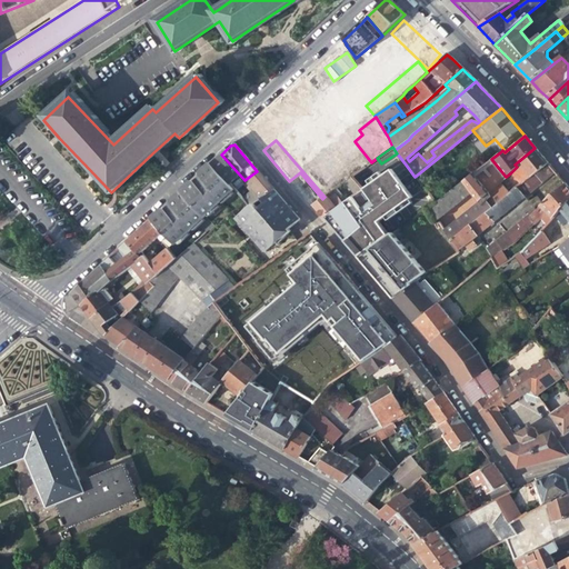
[(511,172),(520,183),(547,162),(541,156),(535,148),(515,165),(517,167),(511,172)]
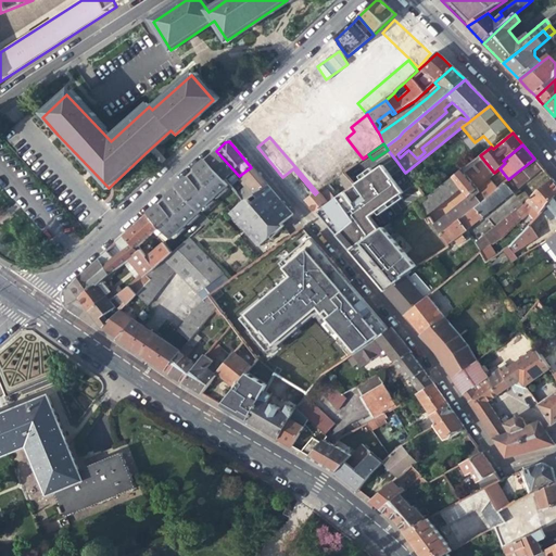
[(230,187),(240,178),(239,176),(216,151),(213,153),(206,160),(229,186),(230,187)]
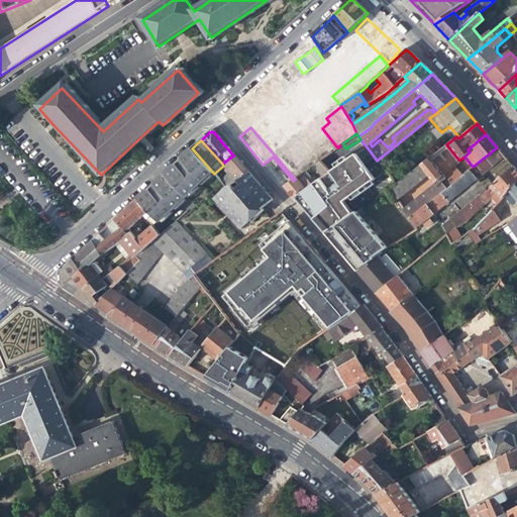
[(428,159),(430,162),(445,149),(442,146),(428,159)]
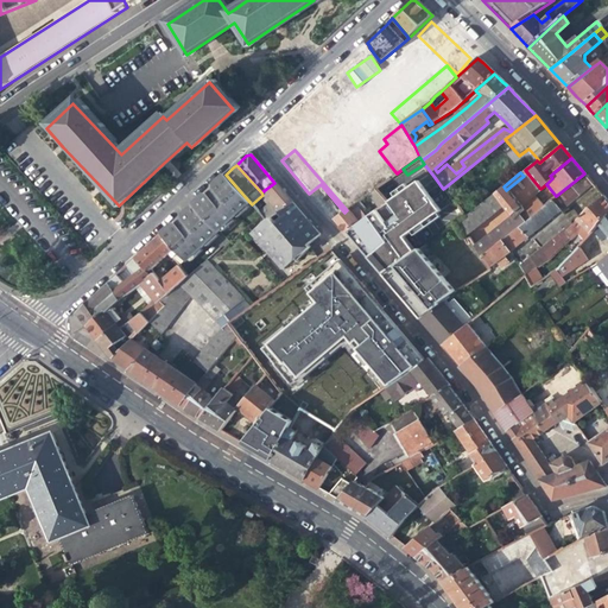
[(589,179),(584,173),(556,196),(551,200),(559,210),(591,183),(589,179)]
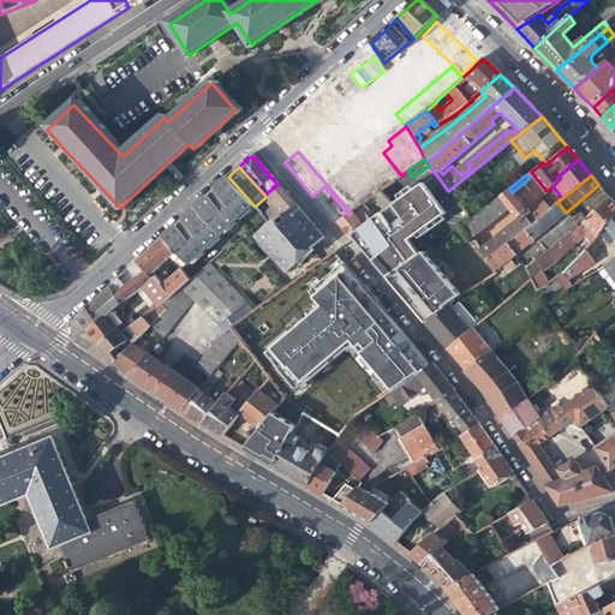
[(240,216),(254,206),(228,177),(225,180),(216,187),(240,216)]
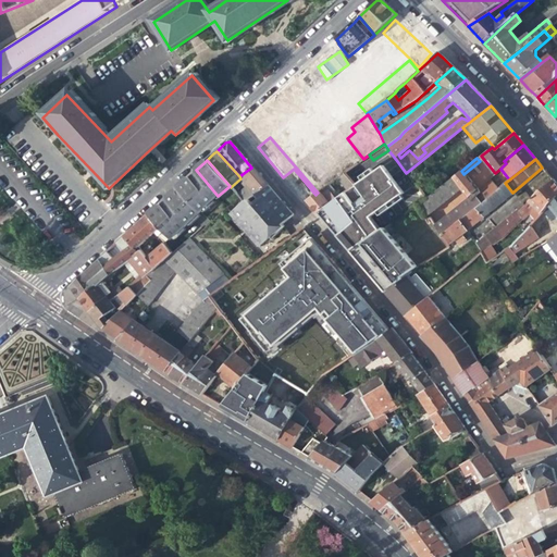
[(397,161),(318,217),(327,227),(338,239),(344,245),(419,192),(406,173),(397,161)]
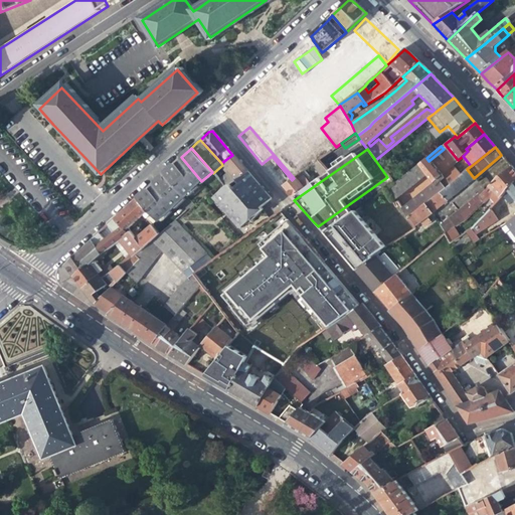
[(330,152),(318,161),(327,172),(331,169),(332,155),(330,152)]
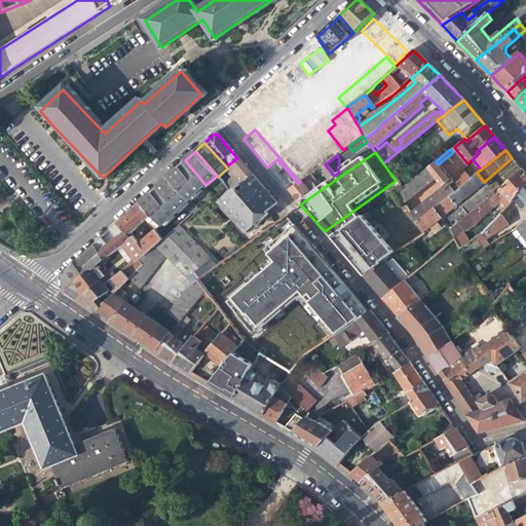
[(238,173),(234,176),(240,183),(252,176),(243,166),(237,158),(230,163),(238,173)]
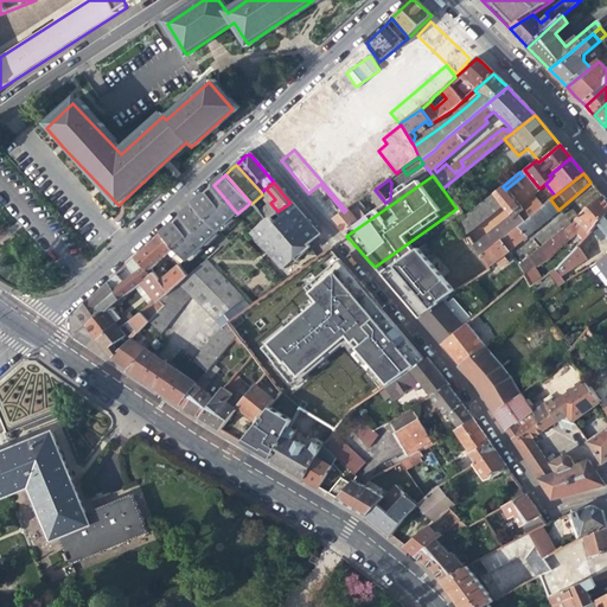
[(332,221),(344,212),(320,184),(308,193),(332,221)]
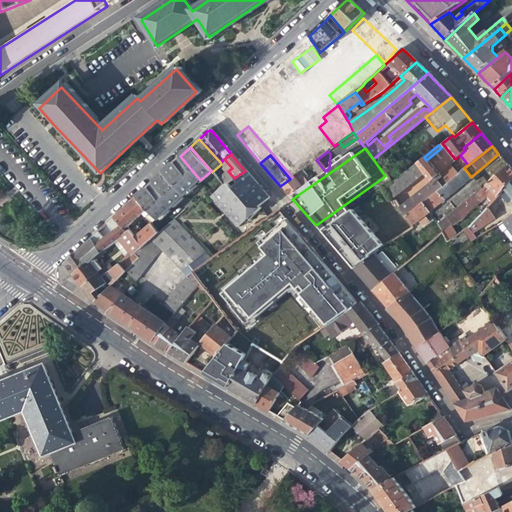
[(191,189),(200,180),(180,156),(178,158),(170,165),(184,180),(191,189)]
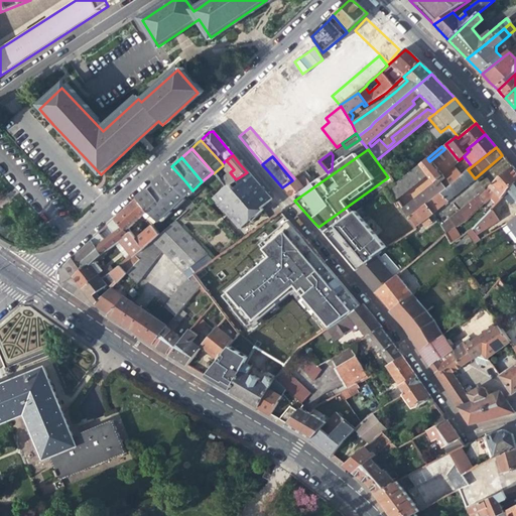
[(223,165),(230,172),(234,169),(226,160),(222,163),(223,165)]
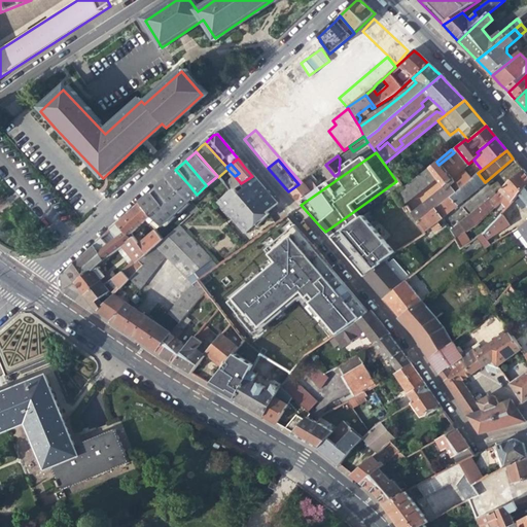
[(328,181),(335,176),(325,165),(319,169),(328,181)]
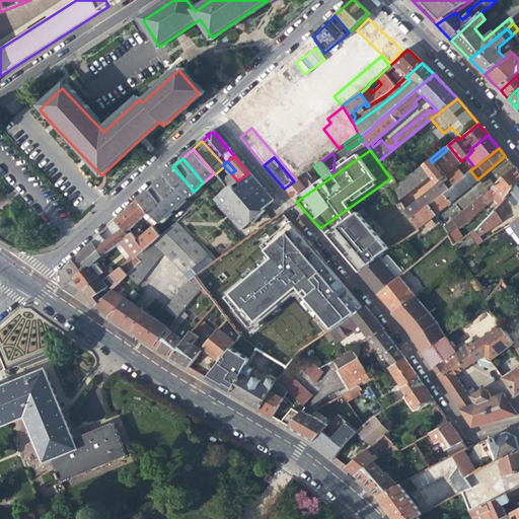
[(144,195),(137,201),(152,216),(147,221),(152,227),(158,222),(159,223),(194,192),(187,182),(172,167),(158,181),(154,184),(155,188),(149,193),(147,192),(144,195)]
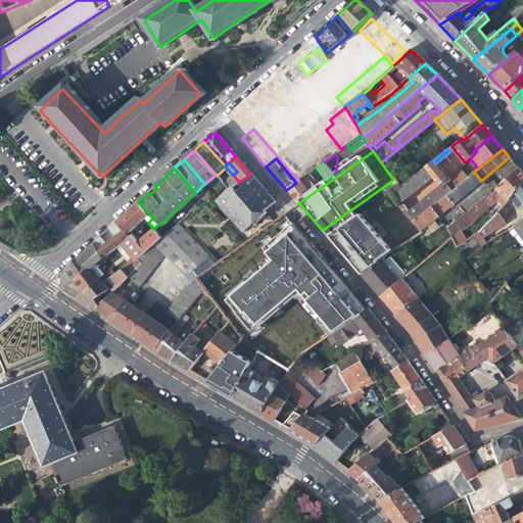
[(432,178),(423,169),(399,188),(393,193),(393,194),(398,204),(432,178)]
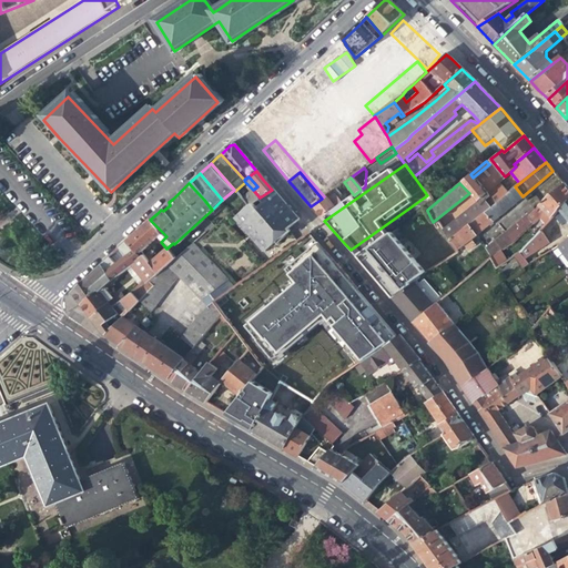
[(545,213),(551,219),(559,208),(567,201),(567,189),(567,188),(564,183),(544,201),(529,215),(533,224),(534,225),(545,213)]
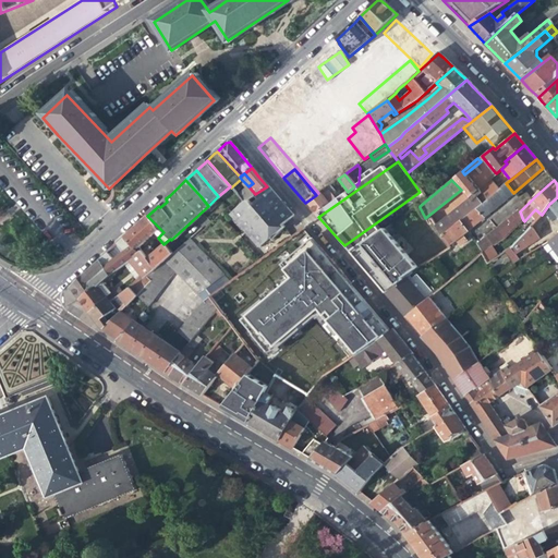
[(480,192),(477,189),(466,197),(470,201),(436,227),(441,234),(459,221),(480,205),(498,190),(492,182),(480,192)]
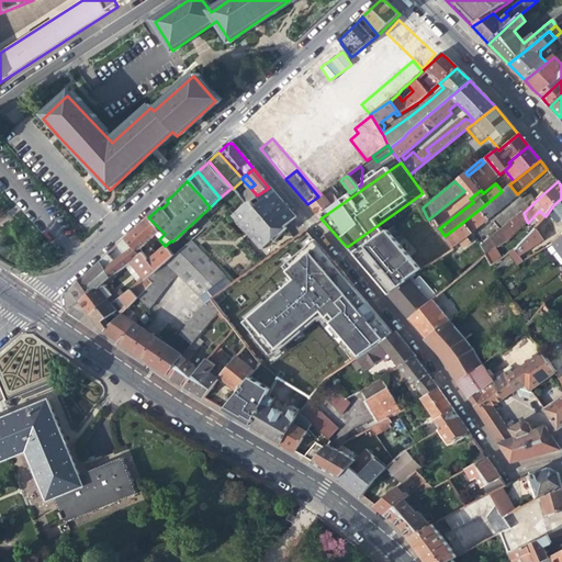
[(517,194),(509,184),(502,191),(483,206),(492,216),(517,194)]
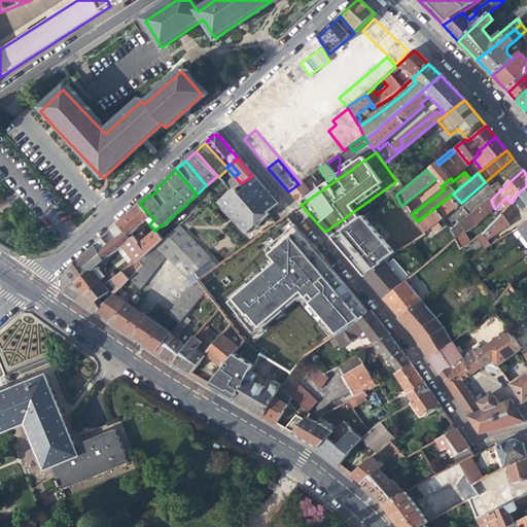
[(264,190),(252,176),(219,204),(245,235),(277,206),(264,190)]
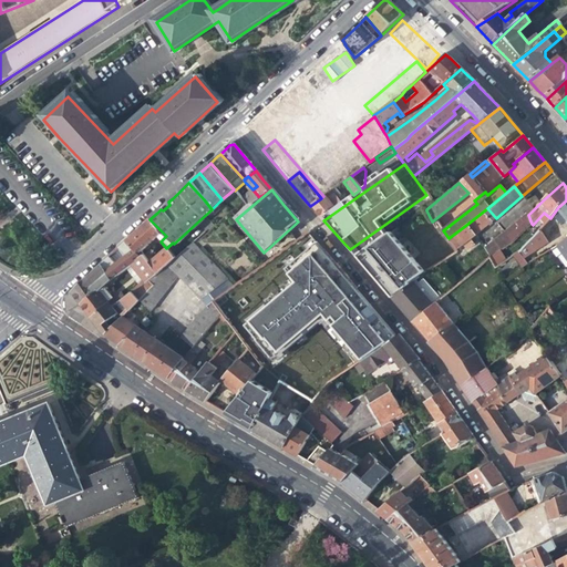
[(247,206),(259,197),(253,189),(241,198),(247,206)]
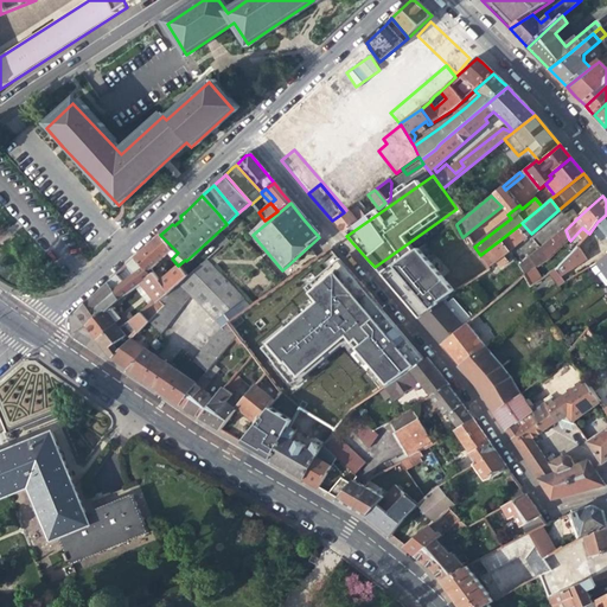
[(347,210),(346,210),(344,212),(332,221),(338,228),(343,234),(370,215),(368,211),(363,215),(357,209),(351,213),(347,210)]
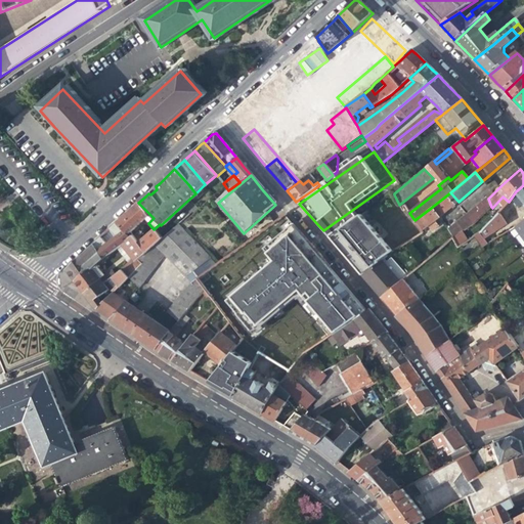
[(523,203),(523,185),(516,191),(509,202),(498,214),(506,221),(511,217),(507,212),(519,198),(523,203)]
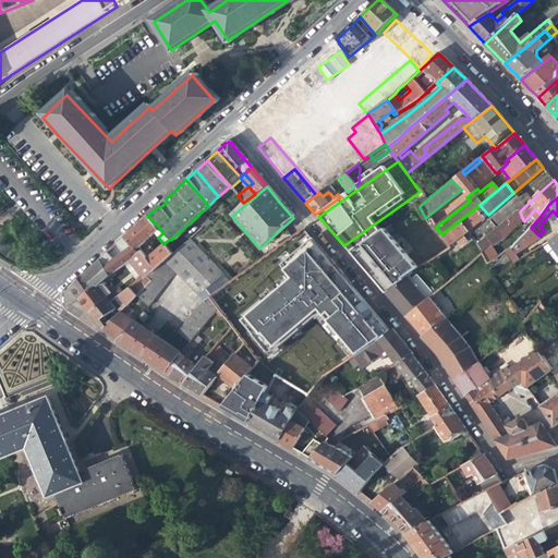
[(480,205),(459,221),(466,232),(488,215),(480,205)]
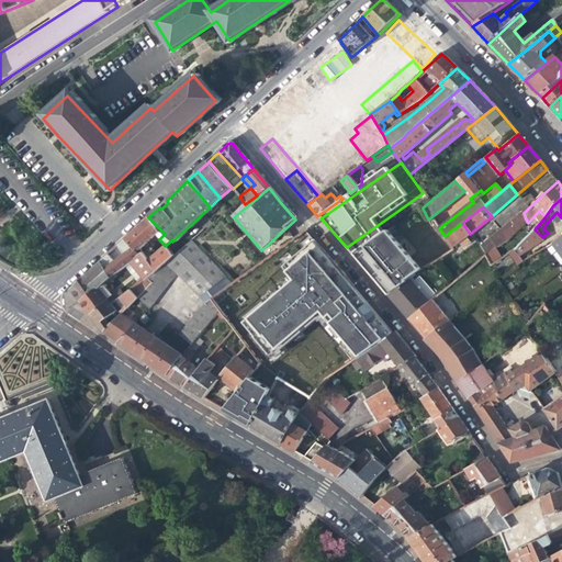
[(528,223),(521,211),(479,246),(485,256),(495,249),(507,240),(528,223)]
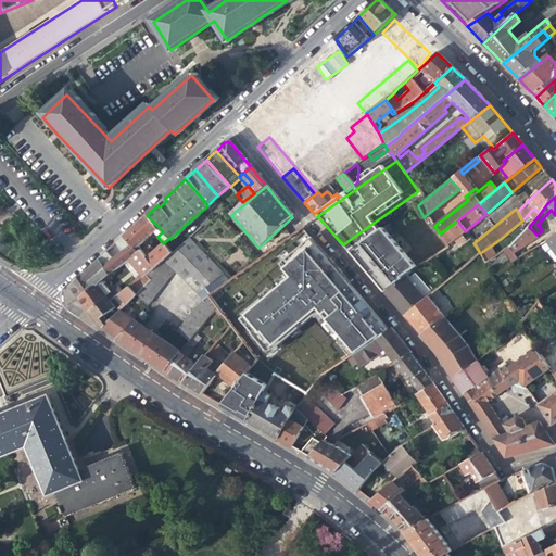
[(153,232),(158,237),(163,231),(147,215),(123,237),(137,253),(139,251),(137,248),(153,232)]
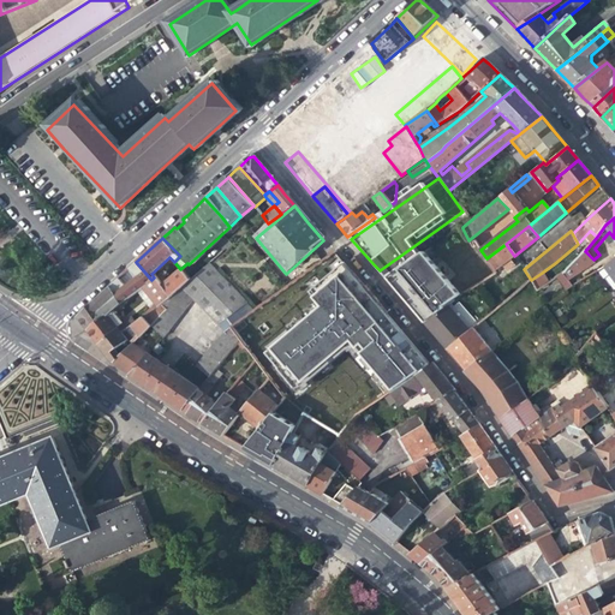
[(509,260),(514,256),(506,244),(487,258),(494,272),(501,267),(505,272),(513,264),(509,260)]
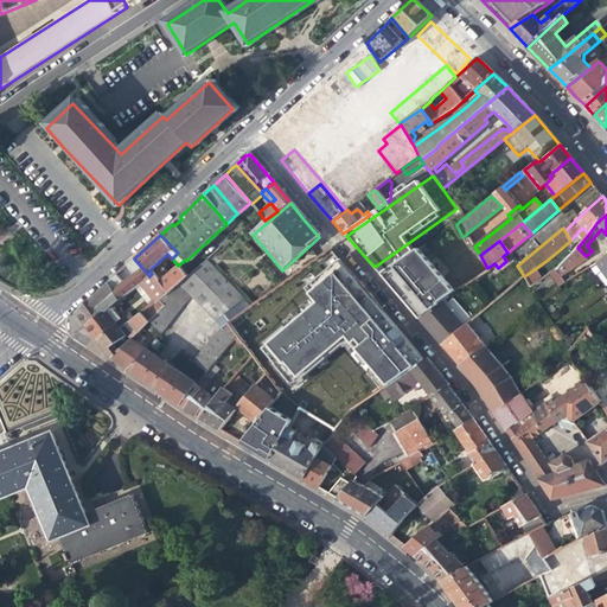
[(408,310),(416,319),(458,289),(419,242),(379,275),(408,310)]
